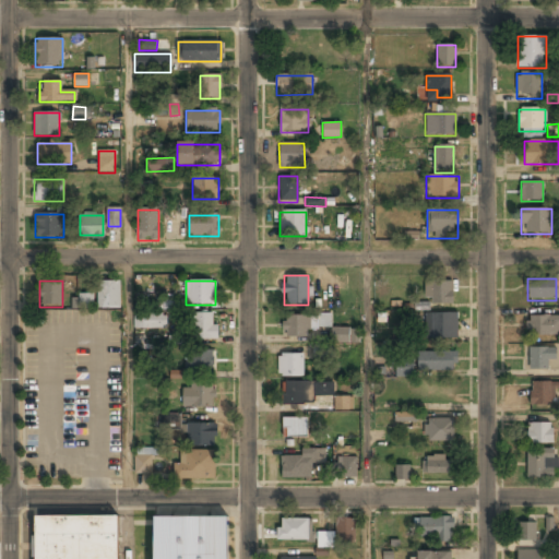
[(120,309),(120,282),(97,282),(97,309),(120,309)]
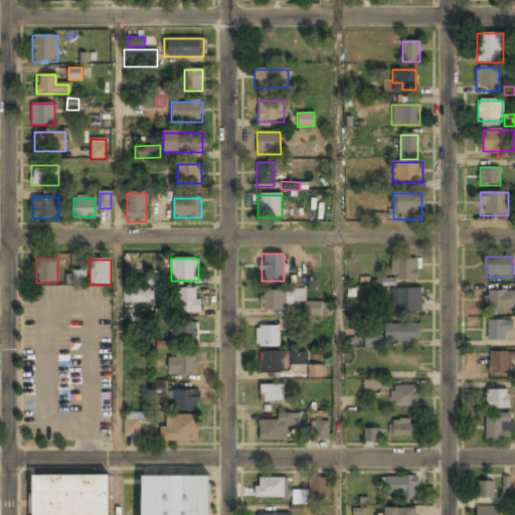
[(416,280),(417,260),(391,260),(391,280),(416,280)]
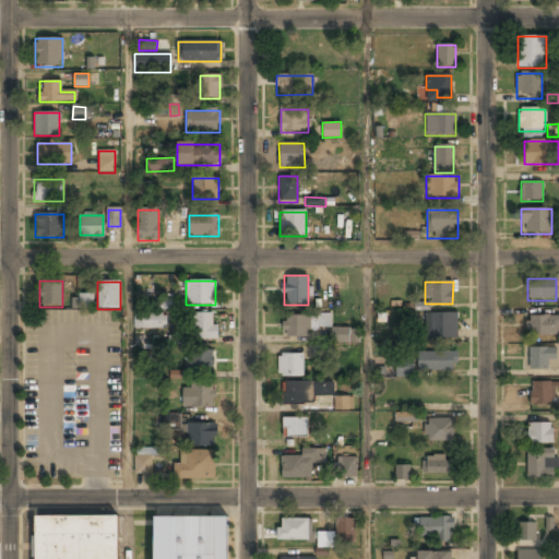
[(79,309),(94,309),(94,294),(79,294),(79,309)]
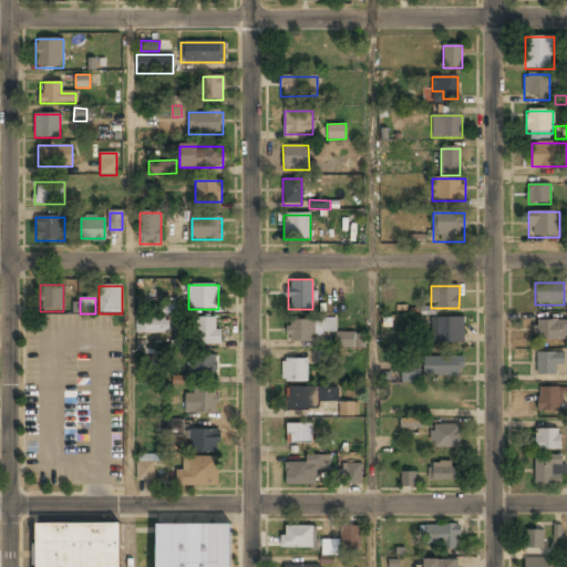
[(169,318),(136,318),(136,334),(169,334),(169,318)]
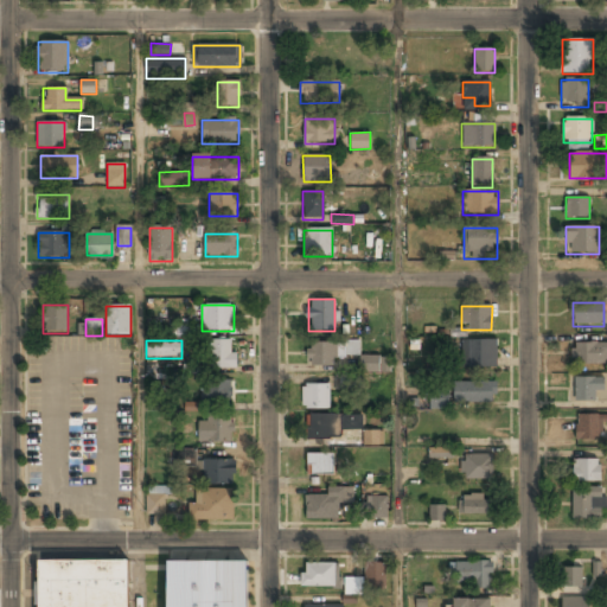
[(209,340),(209,370),(235,370),(235,340),(209,340)]
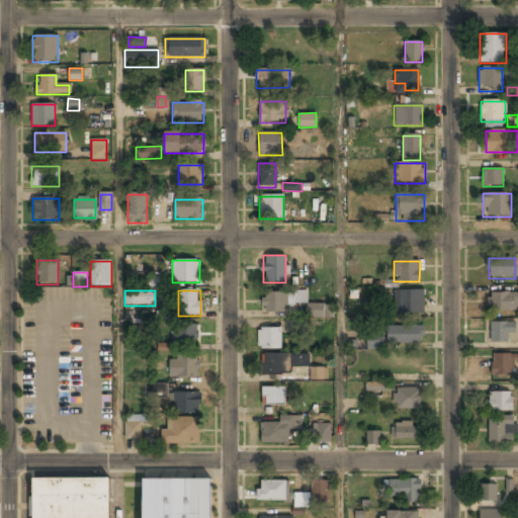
[(394,314),(424,314),(424,290),(394,290),(394,314)]
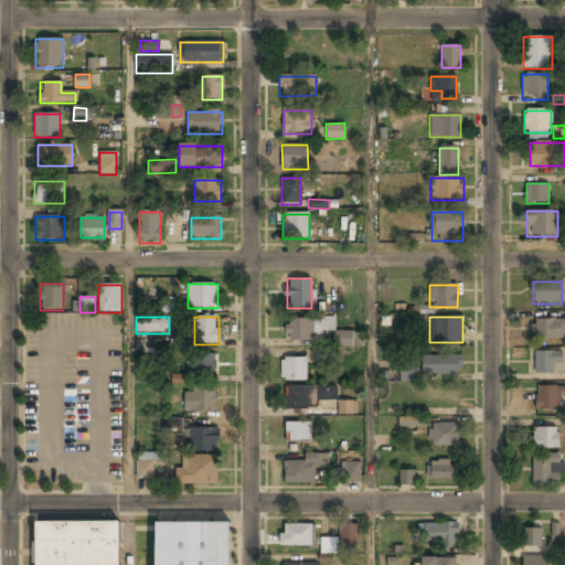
[(310,341),(310,331),(333,332),(333,319),(287,319),(286,341),(310,341)]
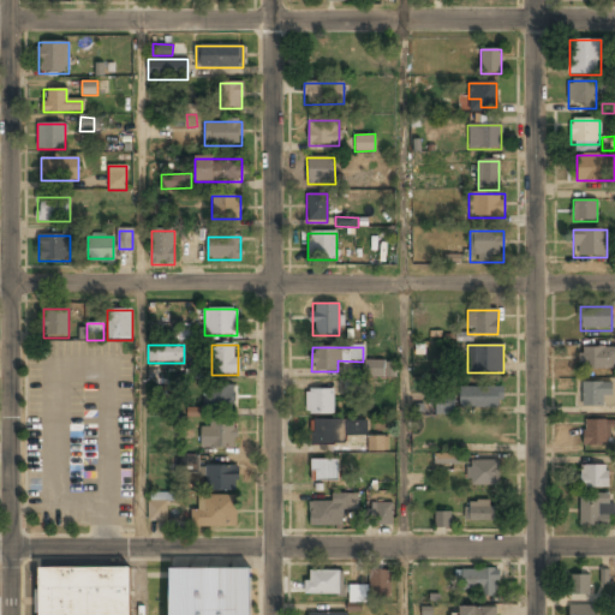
[(614,347),(579,347),(579,369),(614,369),(614,347)]
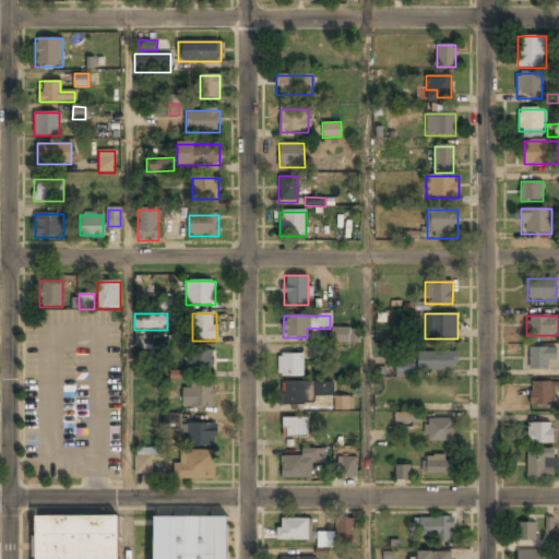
[(359,344),(359,330),(332,330),(332,344),(359,344)]
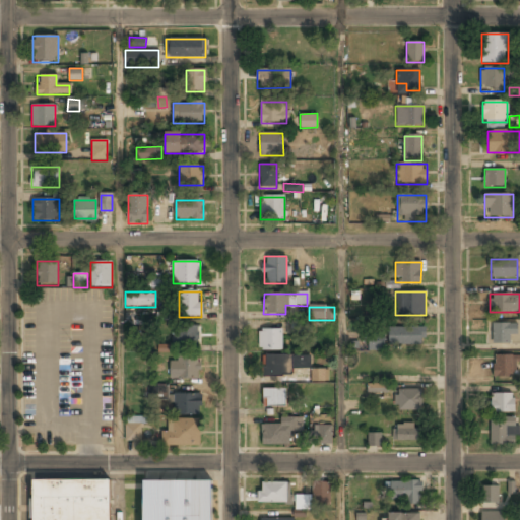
[(156,320),(170,320),(170,312),(156,312),(156,320)]
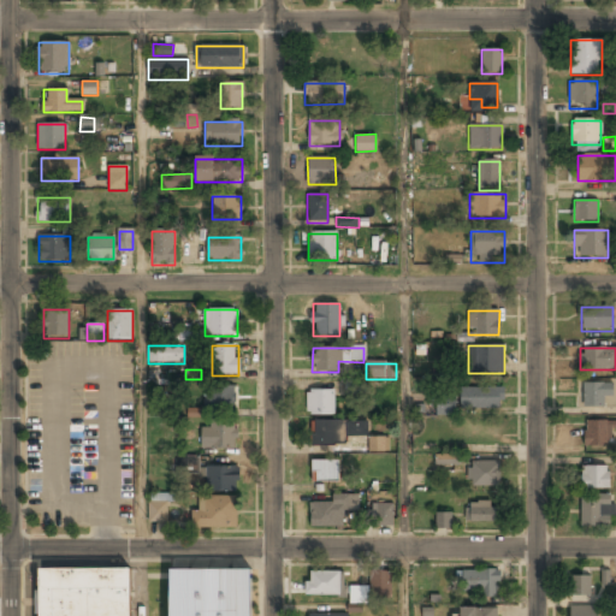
[(584,383),(584,408),(604,408),(604,383),(584,383)]
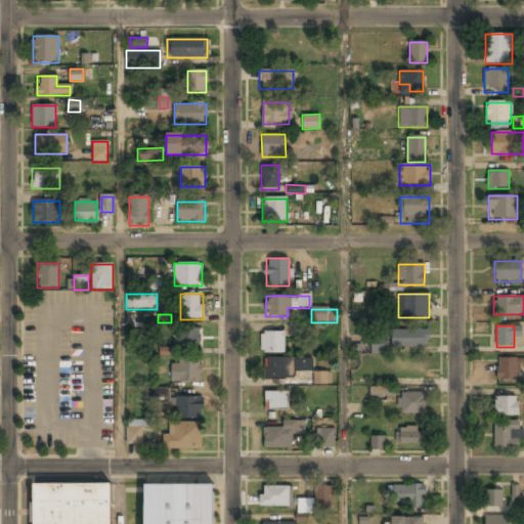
[(200,349),(200,330),(174,330),(174,349),(200,349)]
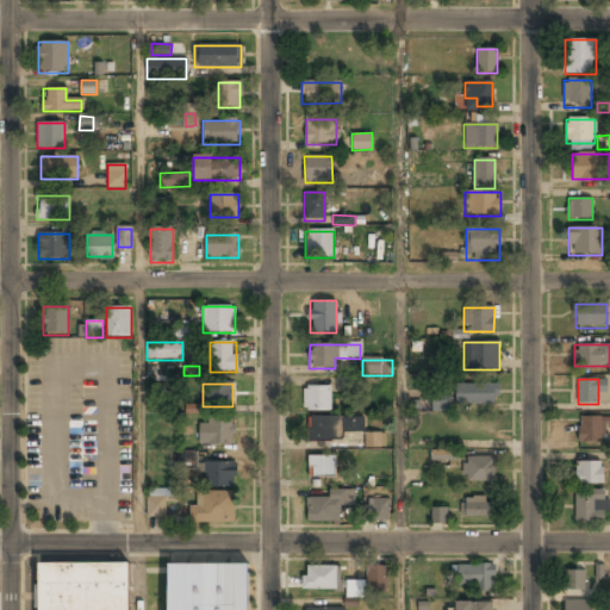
[(498,384),(455,384),(455,404),(498,404),(498,384)]
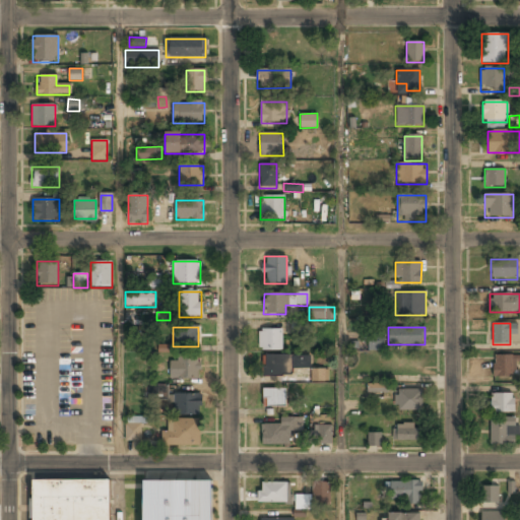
[(259,351),(282,351),(282,330),(259,330),(259,351)]
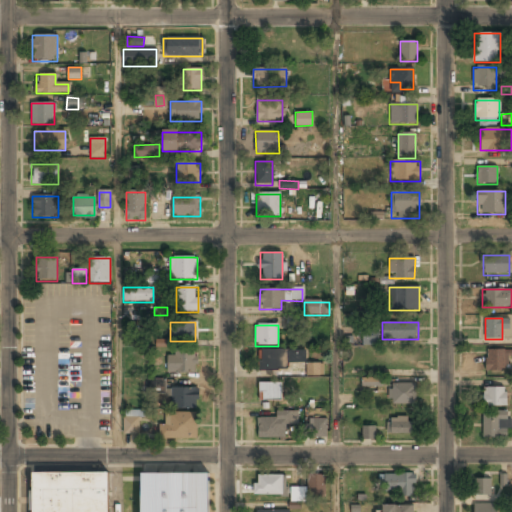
[(364,346),(379,344),(377,331),(363,332),(364,346)]
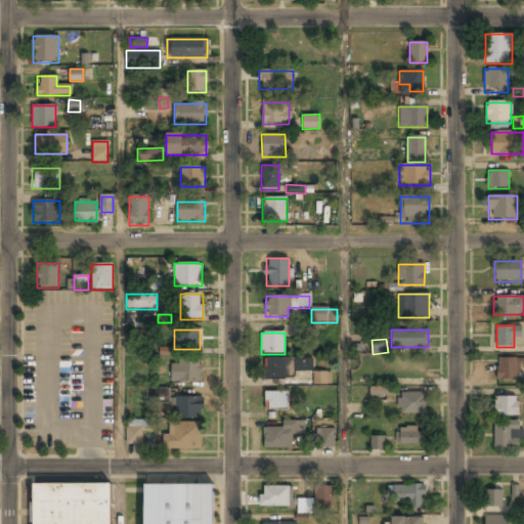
[(295,372),(312,372),(312,359),(266,359),(266,379),(295,379),(295,372)]
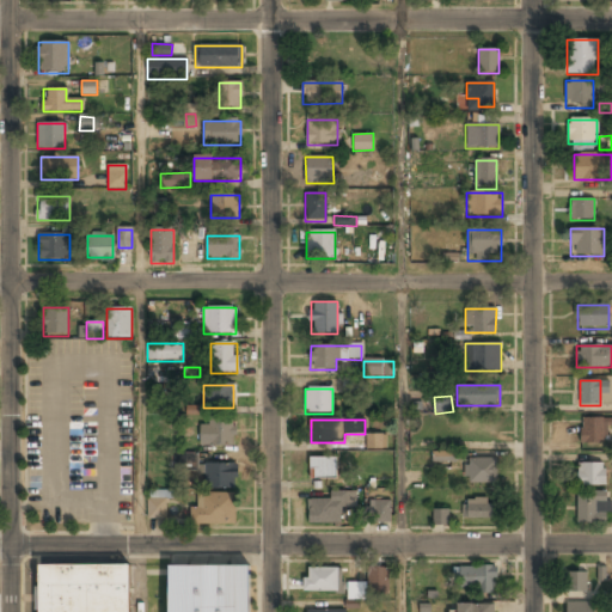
[(581,444),(610,444),(610,420),(581,420),(581,444)]
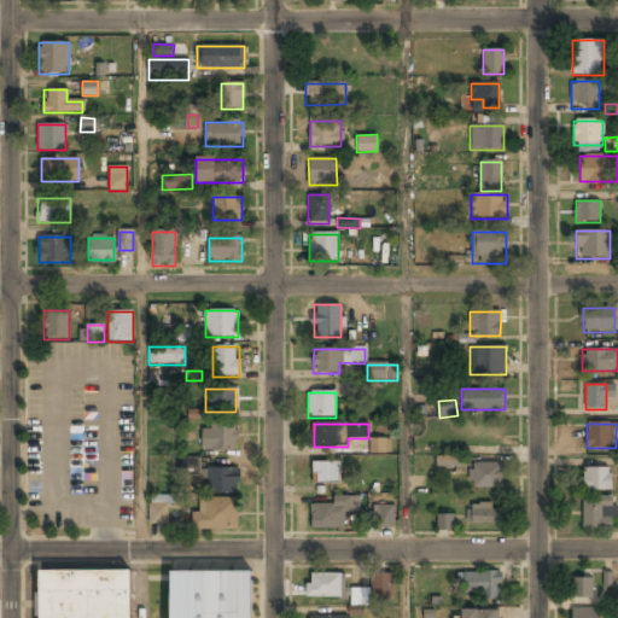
[(238,450),(238,427),(202,427),(202,450),(238,450)]
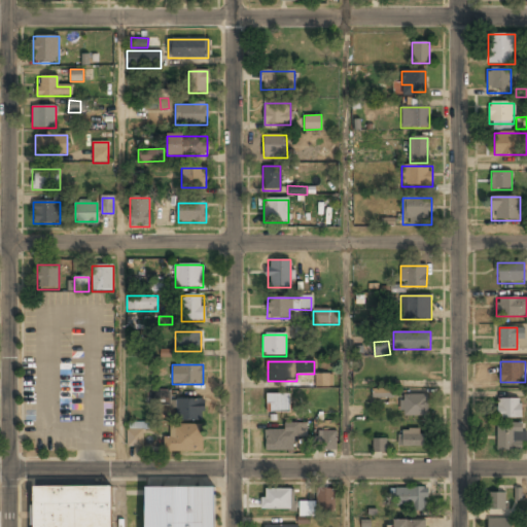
[(316,376),(316,386),(331,386),(331,376),(316,376)]
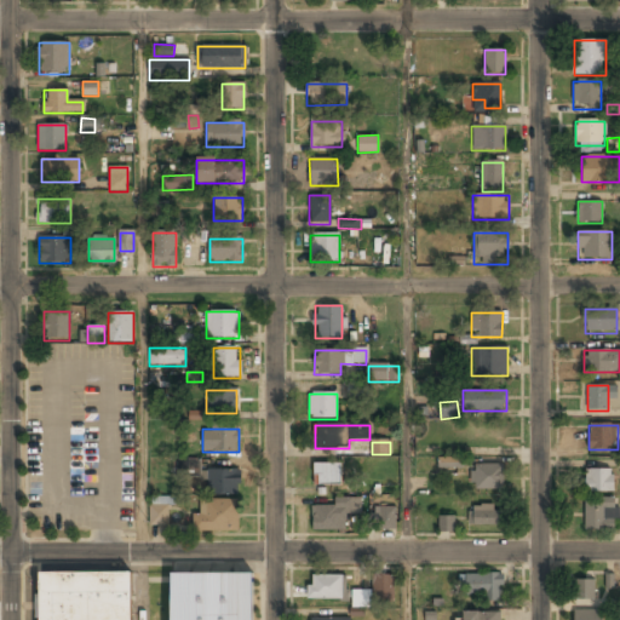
[(200,474),(199,458),(177,458),(177,474),(200,474)]
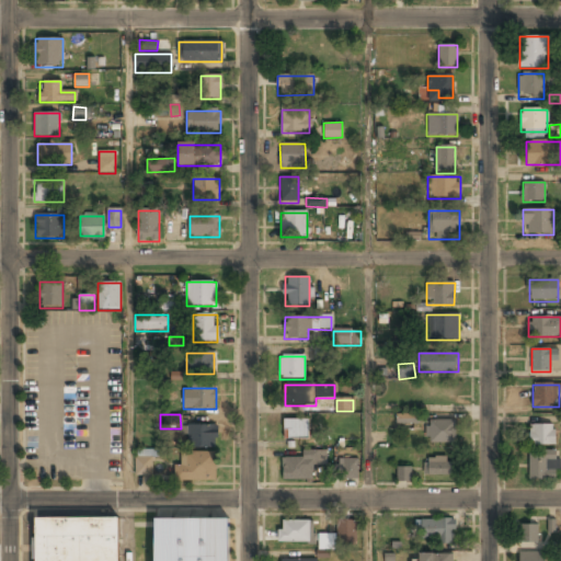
[(397,424),(419,423),(419,414),(397,414),(397,424)]
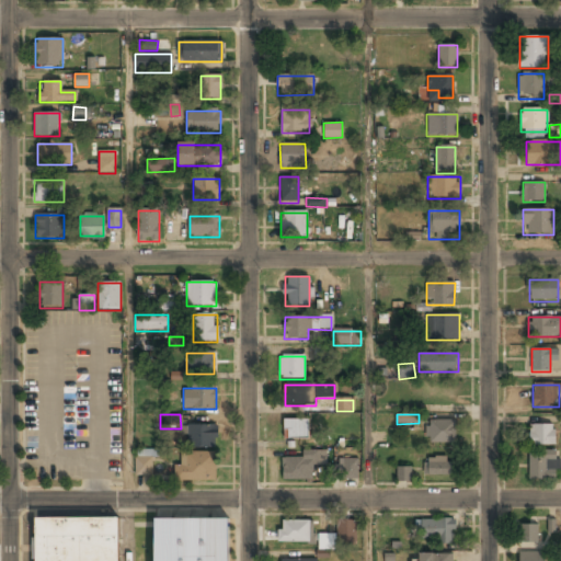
[(283,439),(307,439),(307,420),(283,420),(283,439)]
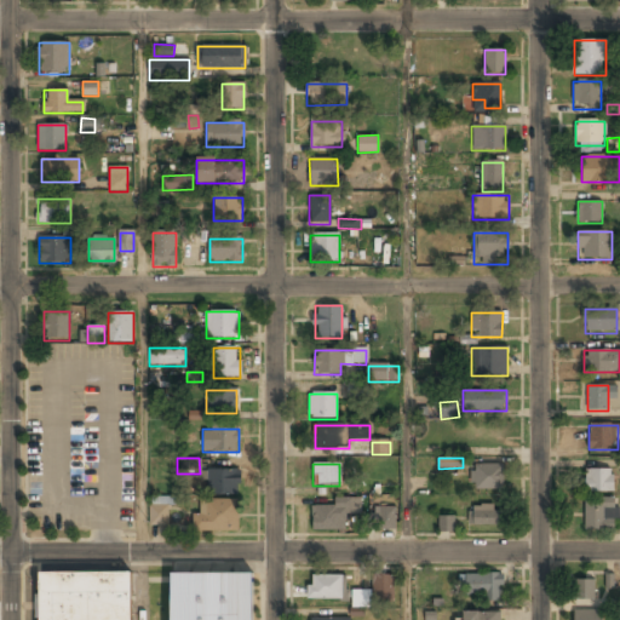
[(503,464),(471,464),(471,489),(503,489),(503,464)]
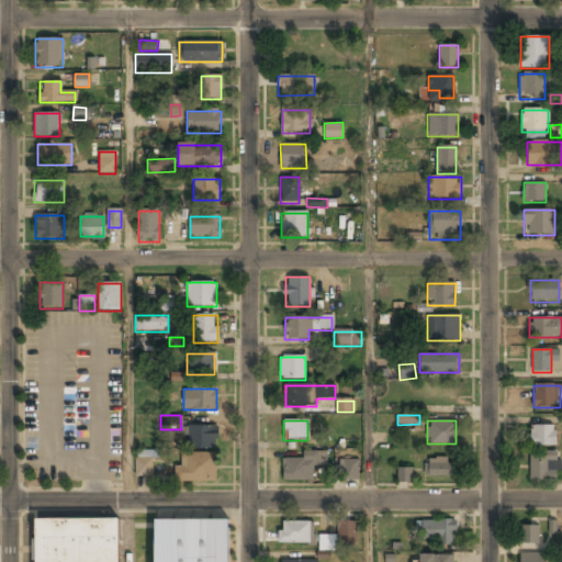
[(530,446),(557,446),(557,426),(530,426),(530,446)]
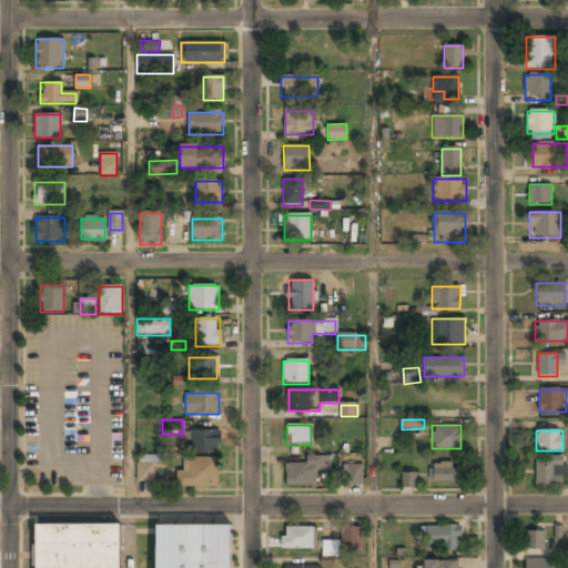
[(188,432),(188,454),(221,454),(221,432),(188,432)]
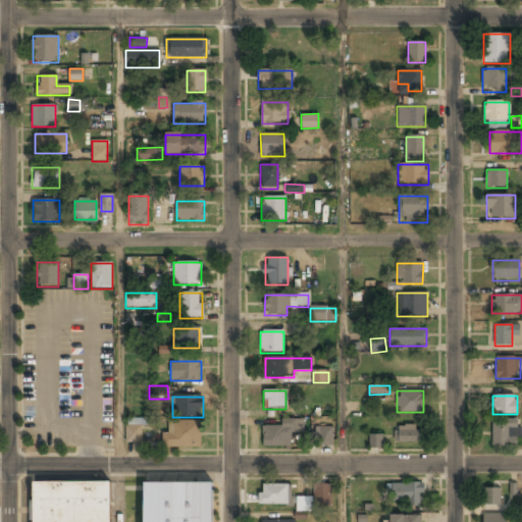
[(142,441),(142,418),(126,418),(125,441),(142,441)]
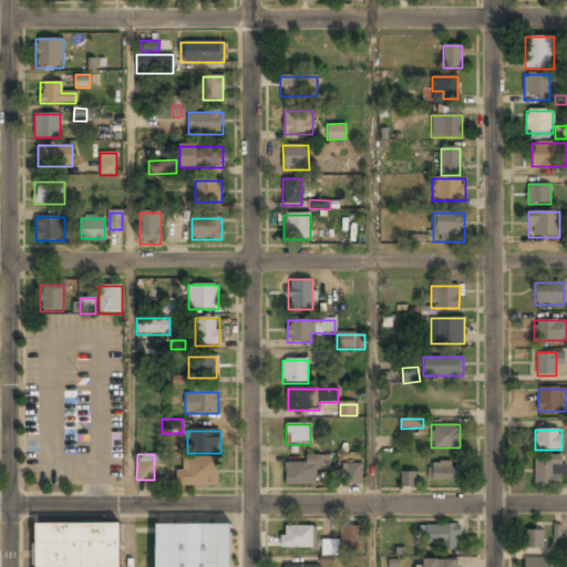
[(535,455),(535,485),(564,485),(564,455),(535,455)]
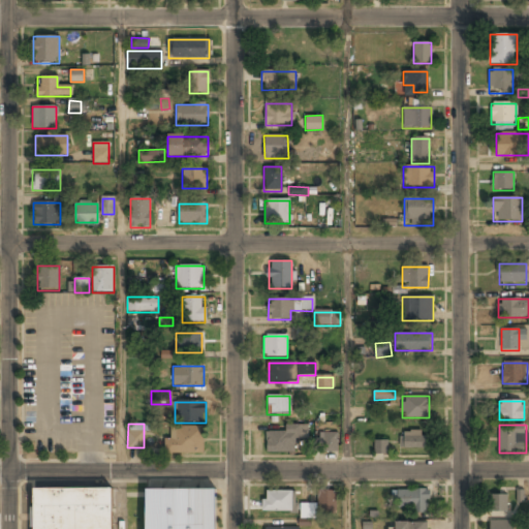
[(267,433),(267,453),(294,453),(294,441),(303,441),(303,426),(286,426),(286,433),(267,433)]
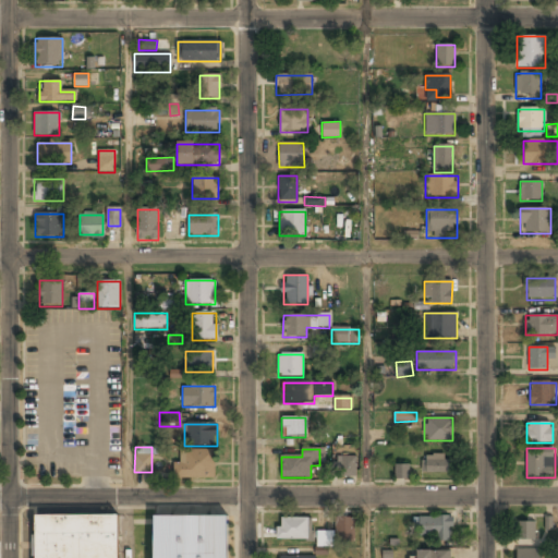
[(173,478),(215,478),(215,450),(180,450),(180,463),(173,463),(173,478)]
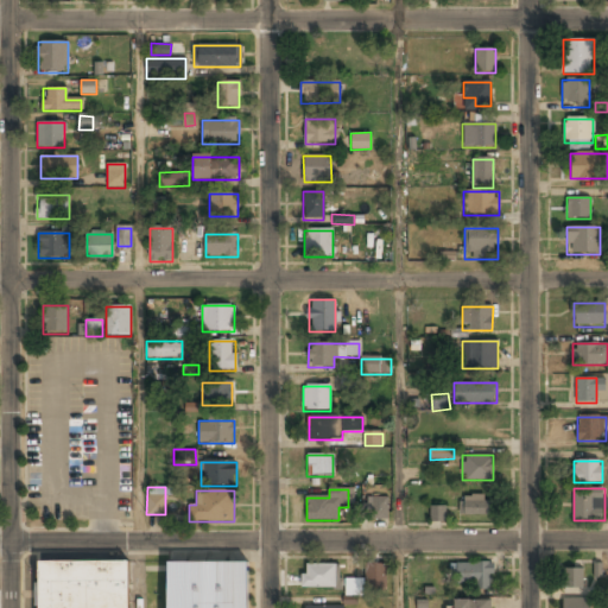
[(492,517),(492,496),(461,496),(461,517),(492,517)]
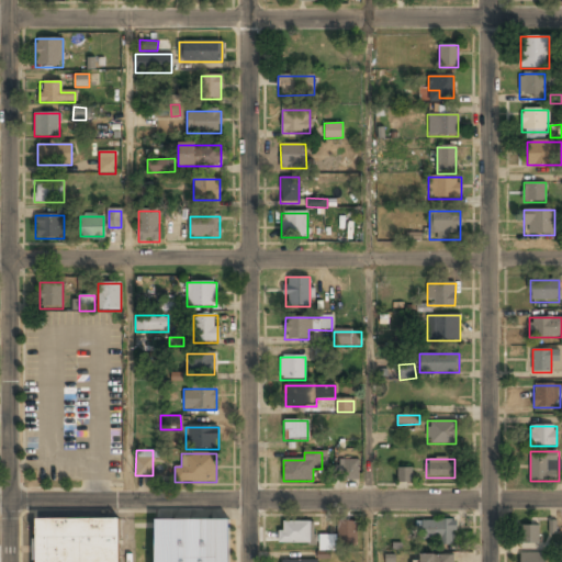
[(341,481),(359,481),(359,461),(341,461),(341,481)]
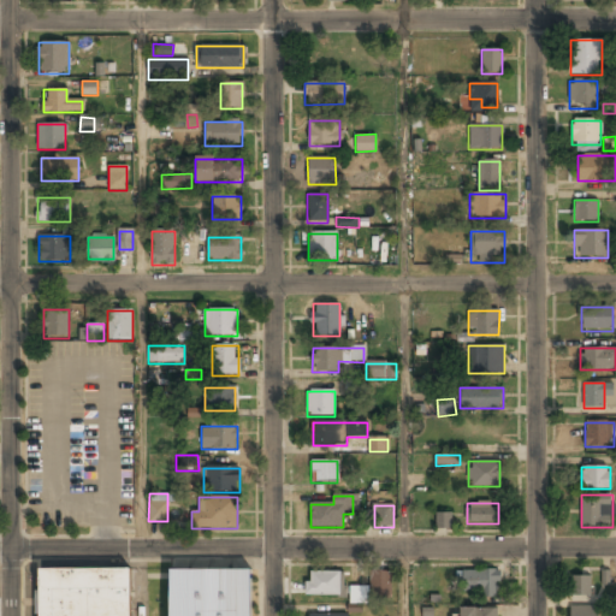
[(436,528),(451,528),(451,513),(436,511),(436,528)]
